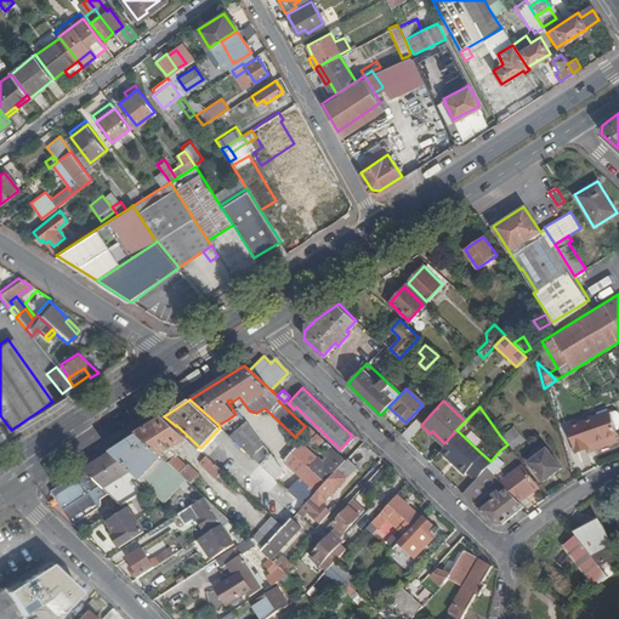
[(608,413),(614,430),(618,427),(618,416),(618,412),(614,410),(608,413)]
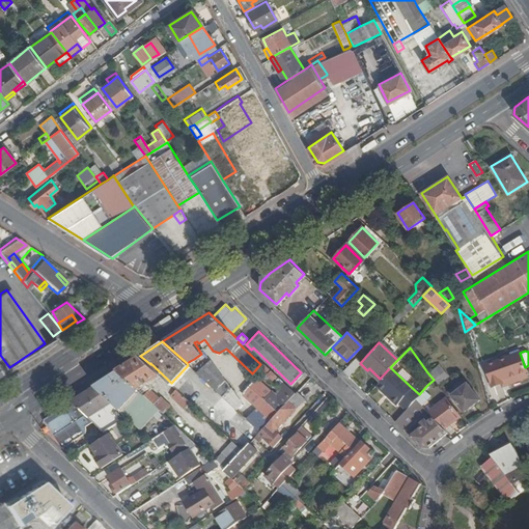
[(482,364),(490,385),(506,379),(516,376),(518,380),(528,377),(525,367),(520,353),(520,352),(482,364)]
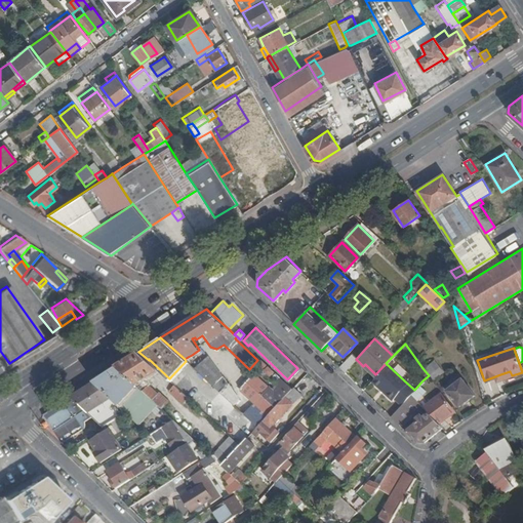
[(138,352),(116,365),(150,398),(155,392),(148,385),(155,380),(152,374),(159,370),(149,360),(138,352)]
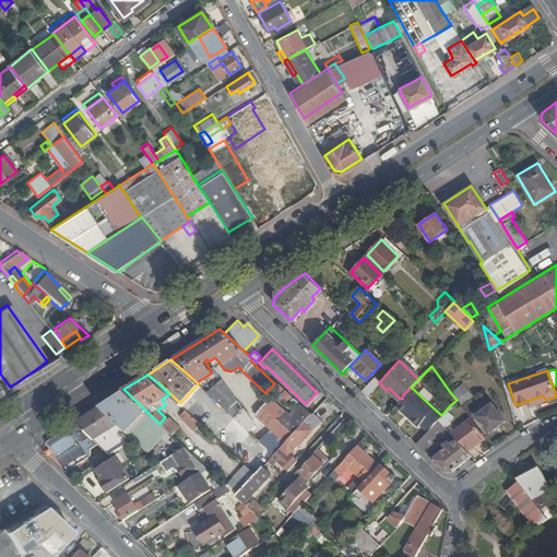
[(206,391),(205,391),(247,430),(252,424),(238,411),(241,409),(217,377),(212,380),(214,383),(211,387),(206,391)]
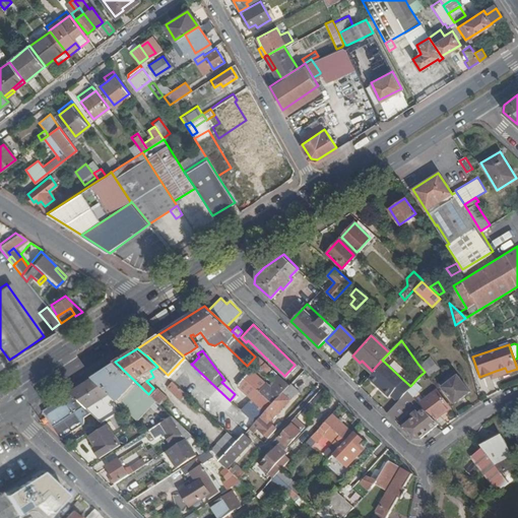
[(190,351),(186,353),(192,364),(196,360),(190,351)]
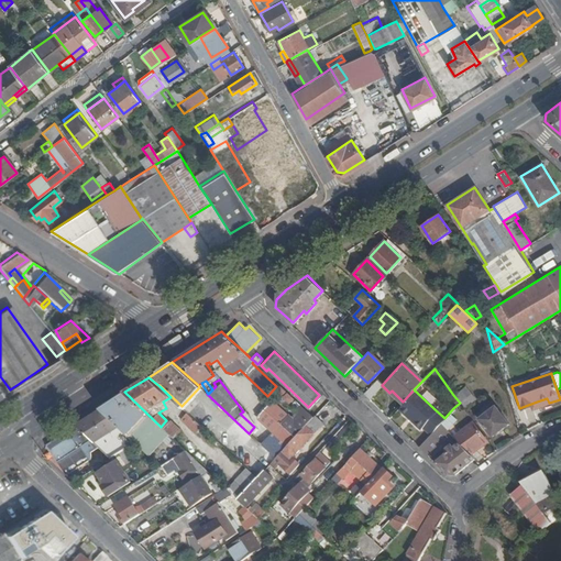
[(372,384),(363,393),(369,398),(377,389),(372,384)]
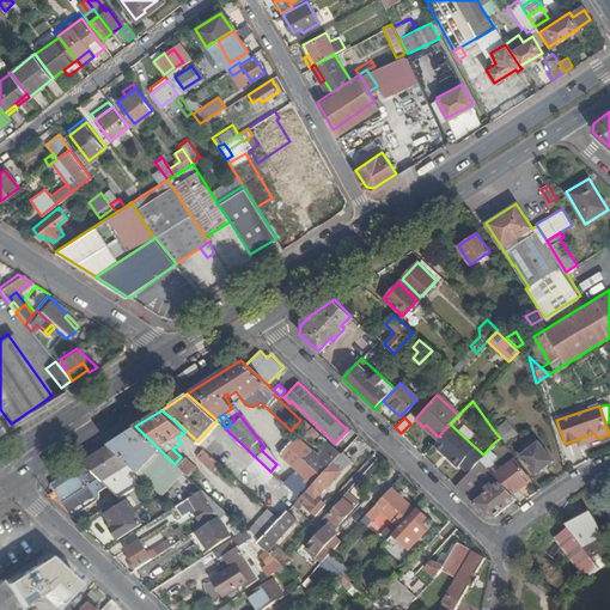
[(505,421),(493,429),(500,438),(504,443),(516,434),(505,421)]
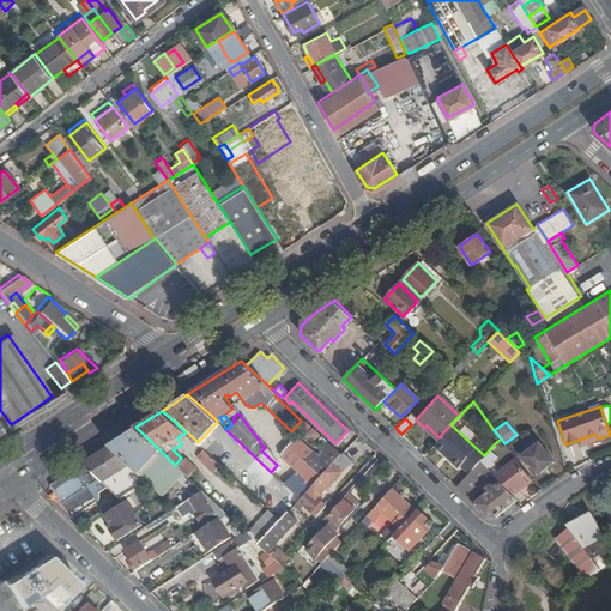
[(427,425),(424,428),(436,440),(439,437),(427,425)]
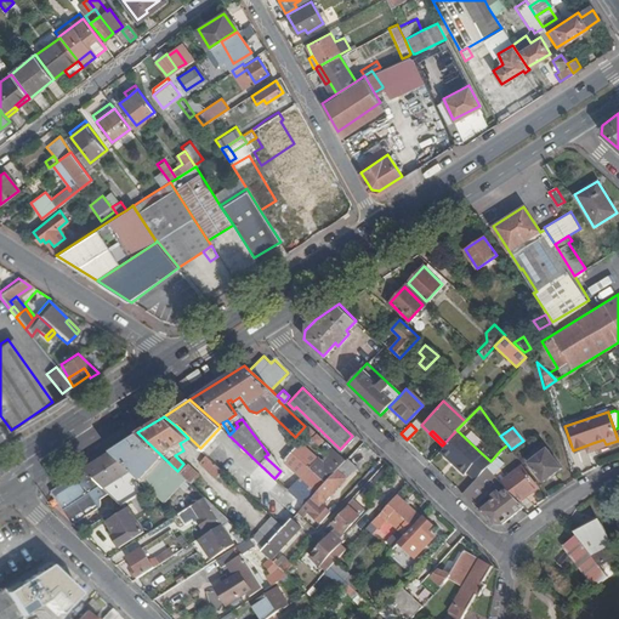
[(137,432),(111,450),(129,467),(147,486),(162,500),(171,489),(166,484),(179,471),(177,471),(137,432)]
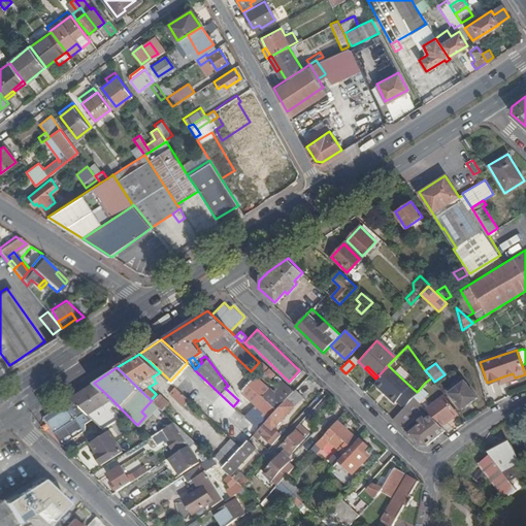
[(254,376),(241,390),(268,417),(293,390),(287,385),(269,403),(264,399),(260,395),(266,389),(254,376)]
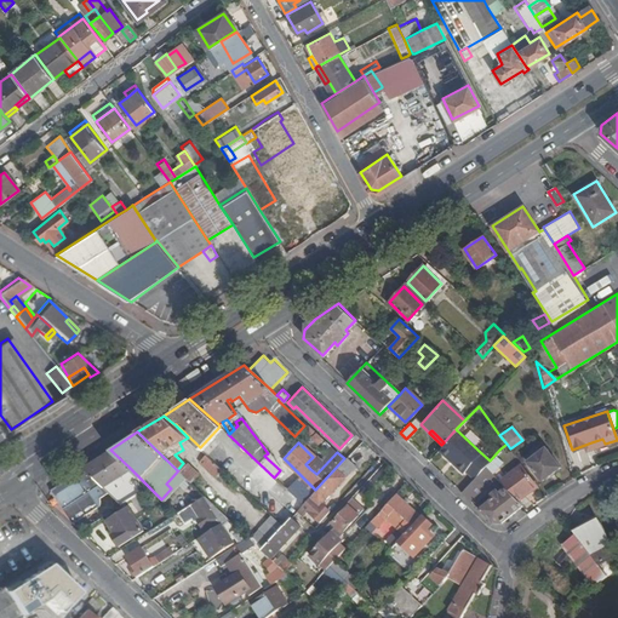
[(560,467),(545,447),(527,462),(542,481),(560,467)]
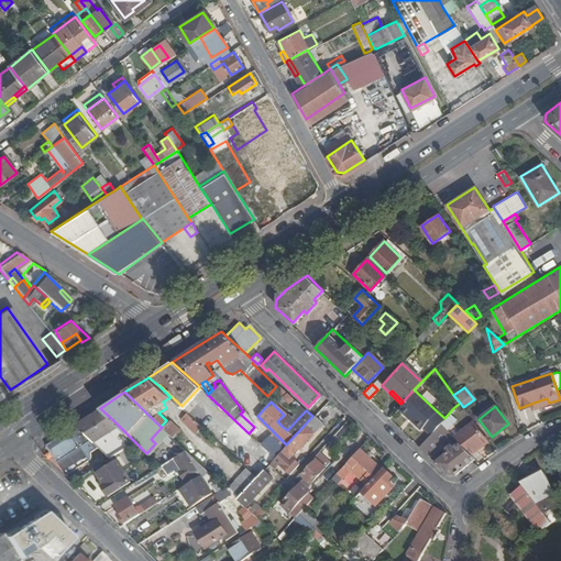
[(394,419),(403,427),(413,417),(404,408),(394,419)]
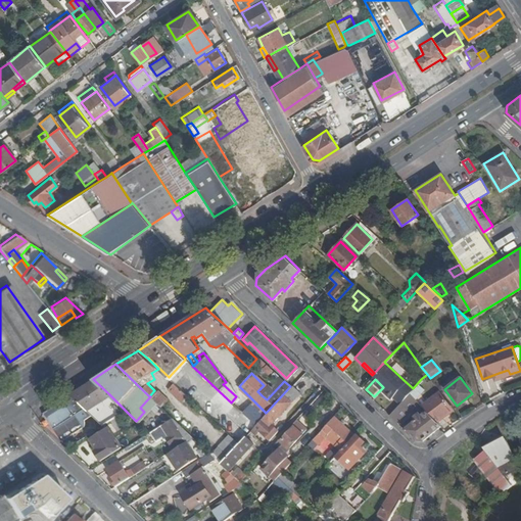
[(403,379),(396,386),(406,396),(409,392),(413,388),(403,379)]
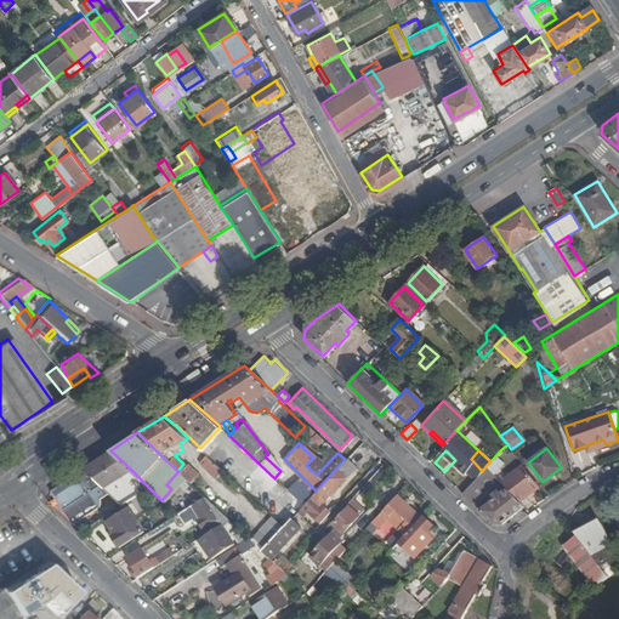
[(500,450),(490,461),(486,466),(490,472),(493,473),(509,459),(500,450)]
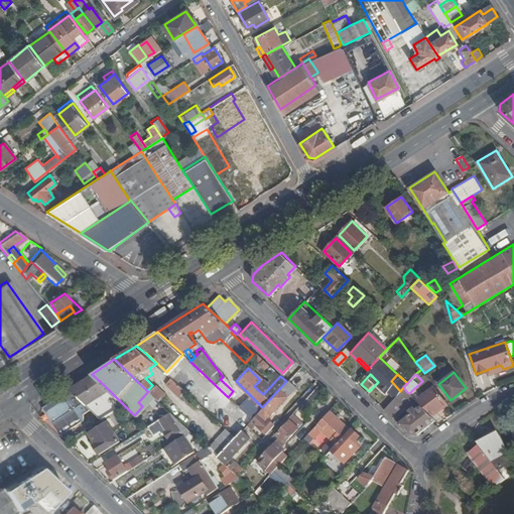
[(90,375),(69,388),(82,402),(89,408),(98,418),(122,403),(107,388),(105,389),(90,375)]
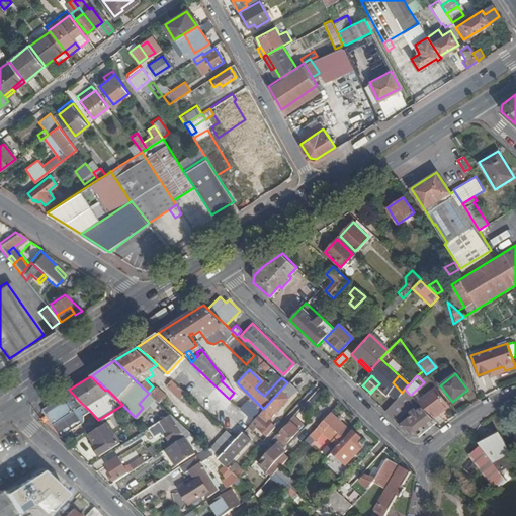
[(164,381),(176,394),(182,388),(169,376),(164,381)]
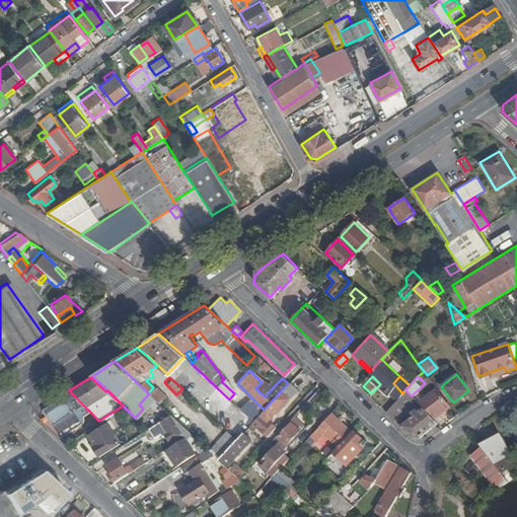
[(288,383),(264,410),(252,421),(247,427),(254,434),(297,388),(290,381),(288,383)]
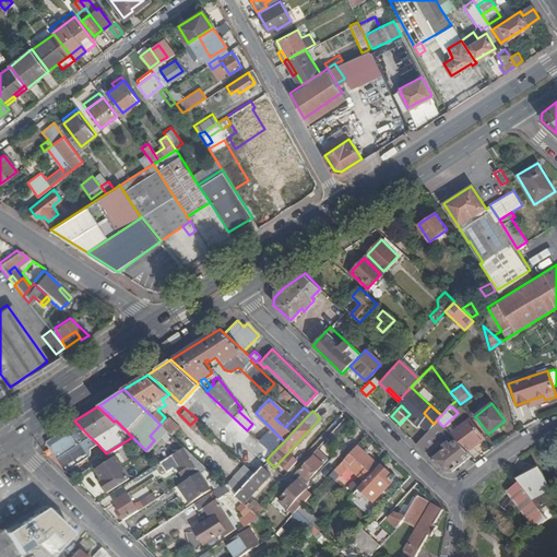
[(286,415),(282,412),(275,418),(280,423),(286,415)]
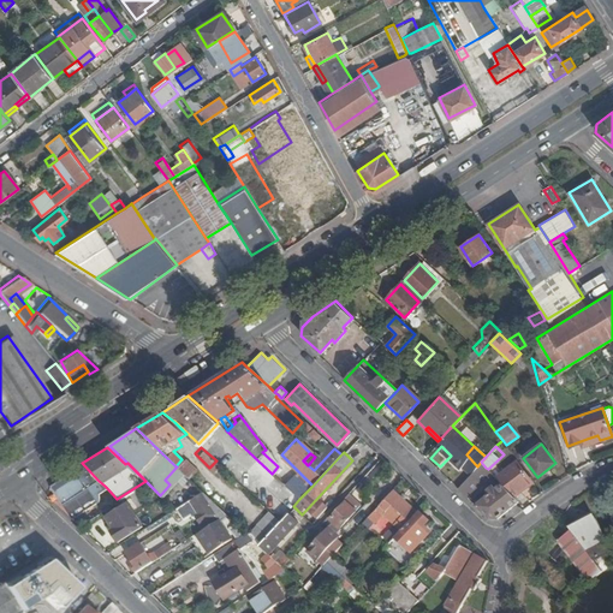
[(176,466),(177,466),(188,477),(196,468),(184,456),(182,459),(176,466)]
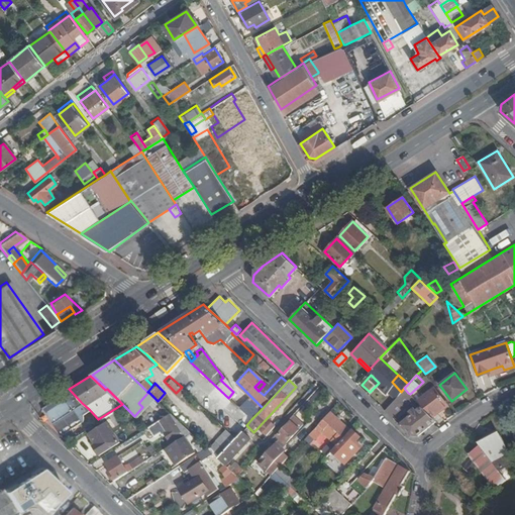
[(386,384),(375,397),(386,408),(398,395),(386,384)]
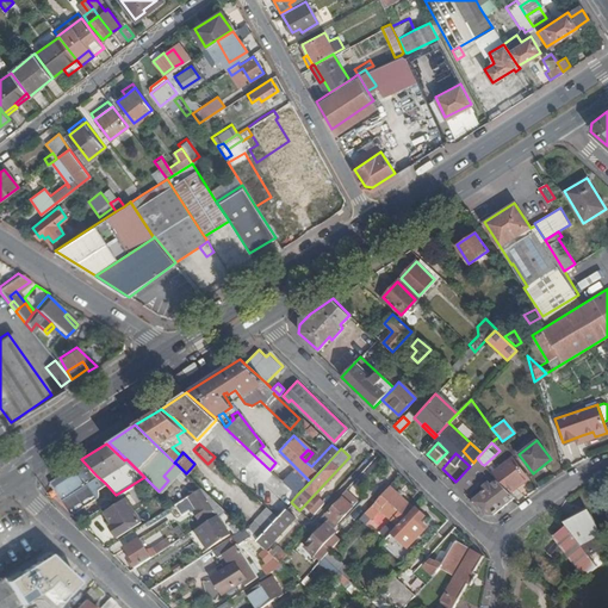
[(473,463),(470,466),(456,482),(452,485),(460,492),(461,489),(465,486),(470,476),(475,478),(482,464),(477,458),(473,463)]
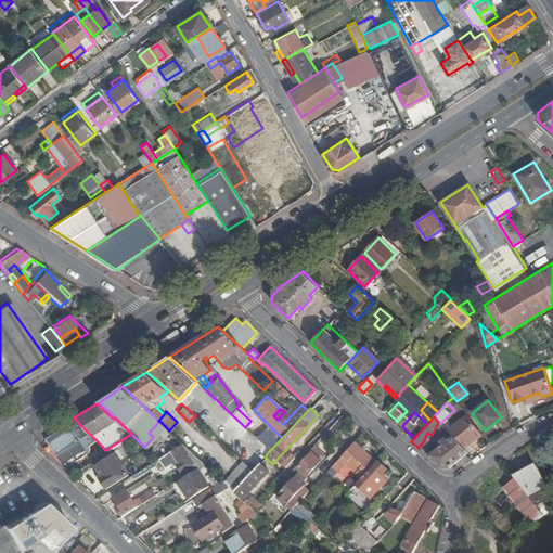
[(43,437),(54,454),(88,433),(74,418),(43,437)]
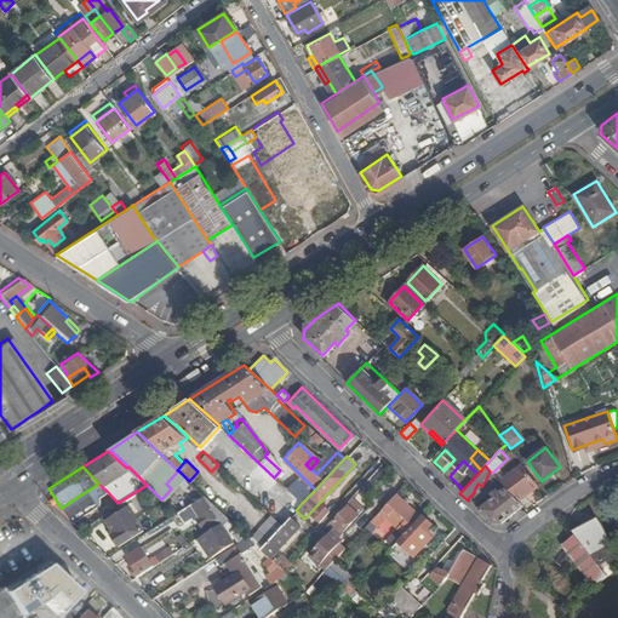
[(520,467),(501,482),(505,487),(516,501),(536,486),(520,467)]
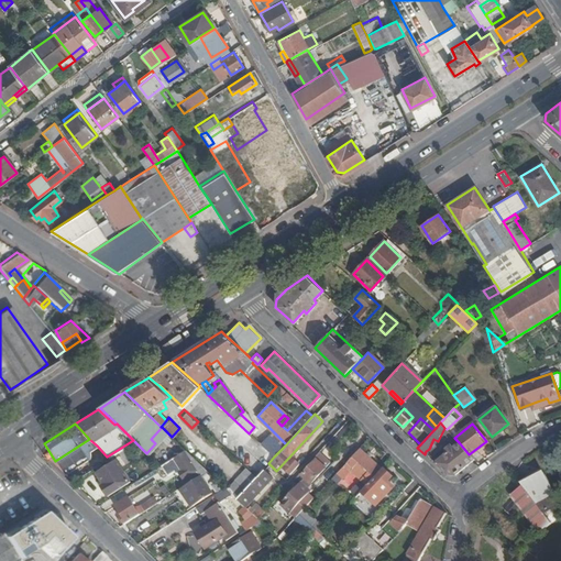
[(274,455),(282,447),(268,435),(261,443),(274,455)]
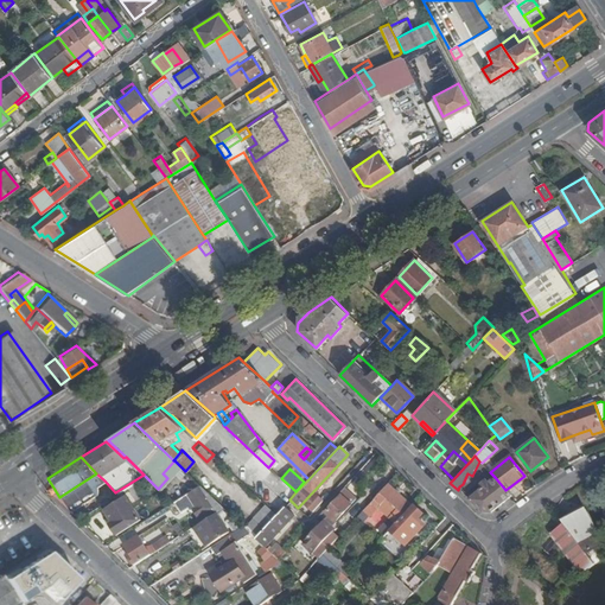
[(96,473),(59,497),(68,510),(97,491),(96,485),(104,481),(96,473)]
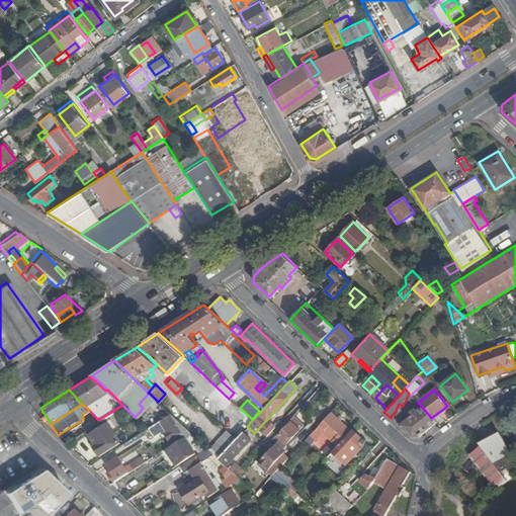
[(411,436),(417,436),(435,422),(431,418),(422,407),(417,411),(413,410),(409,413),(411,416),(400,425),(411,436)]
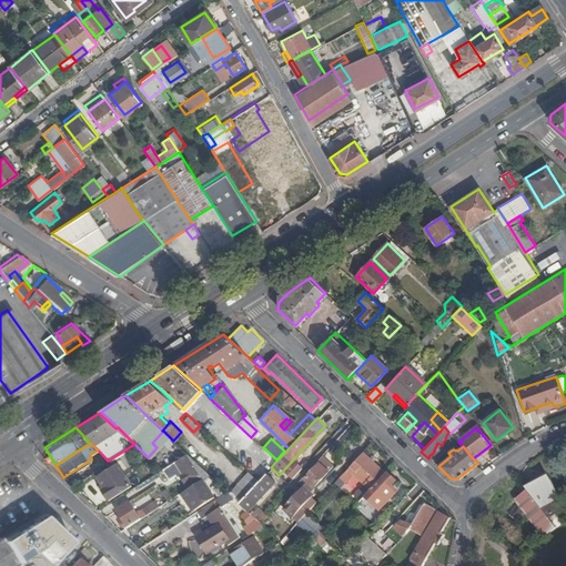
[(378,467),(362,452),(339,476),(344,482),(354,472),(360,477),(365,472),(370,476),(378,467)]
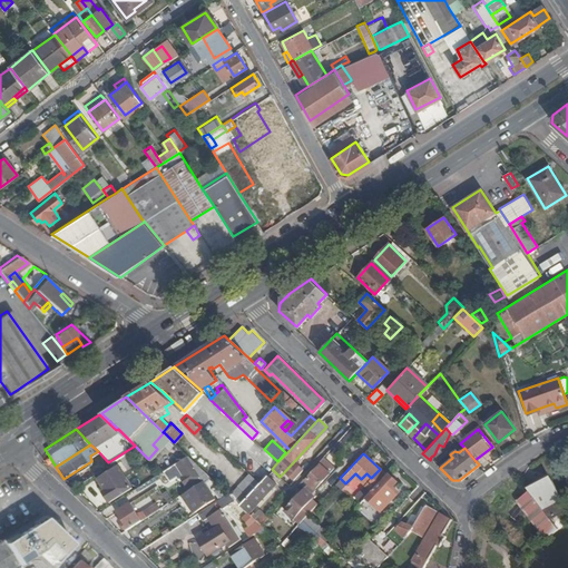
[(185,485),(197,476),(184,456),(174,462),(182,475),(179,476),(185,485)]
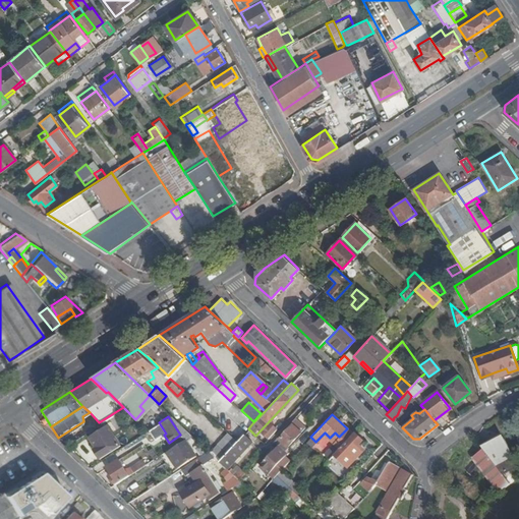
[(90,436),(93,441),(90,442),(100,457),(119,445),(107,424),(90,436)]
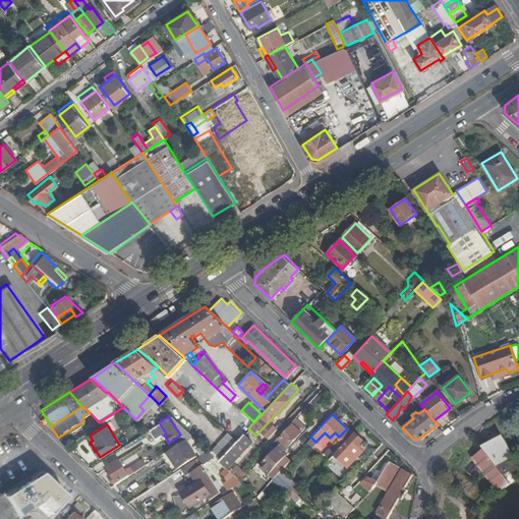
[(290,425),(278,439),(281,441),(286,446),(298,433),(290,425)]
